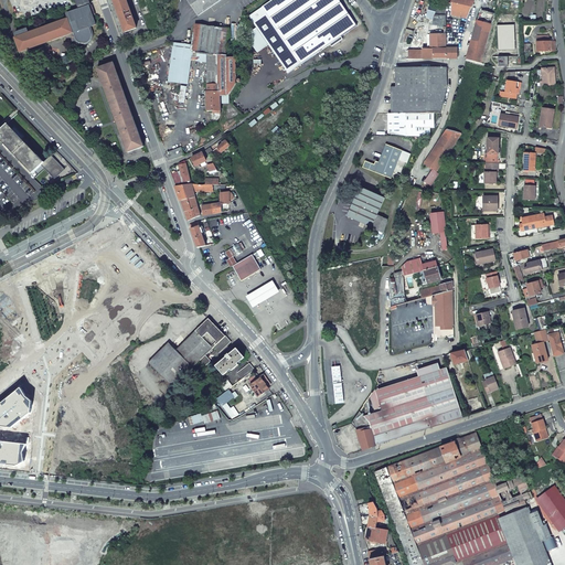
[(17,36),(14,38),(20,52),(34,48),(64,36),(75,33),(77,39),(80,41),(80,42),(82,42),(83,43),(85,43),(86,42),(88,41),(89,40),(91,39),(91,36),(91,34),(88,28),(96,24),(93,16),(95,14),(93,8),(92,3),(91,3),(88,0),(75,0),(78,9),(66,13),(68,19),(29,32),(28,28),(14,32),(17,36)]
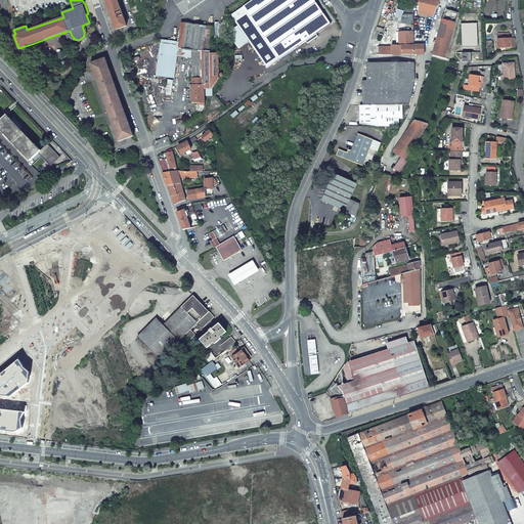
[(116,30),(126,27),(117,0),(104,0),(113,19),(116,30)]
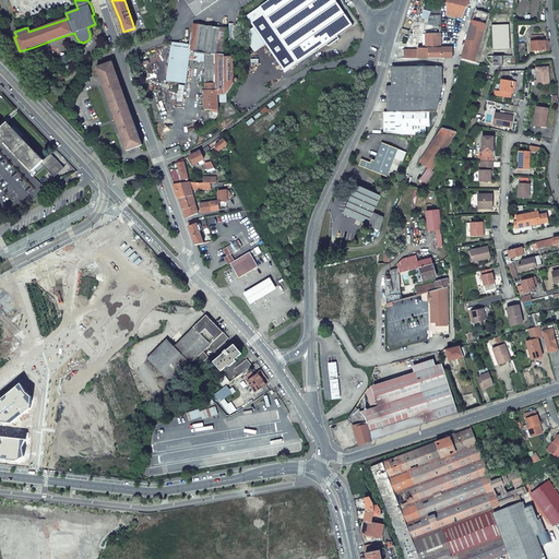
[(135,0),(141,15),(147,12),(143,0),(135,0)]
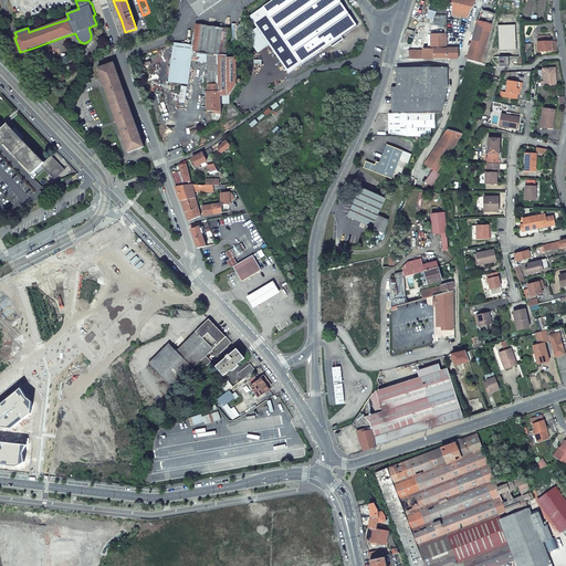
[(187,0),(198,16),(220,0),(187,0)]
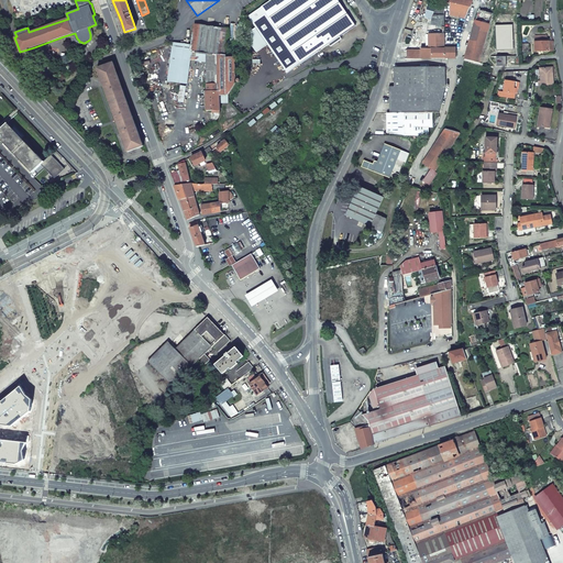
[(340,36),(355,25),(337,0),(271,0),(247,17),(256,29),(267,45),(287,74),(329,44),(330,46),(341,39),(340,36)]
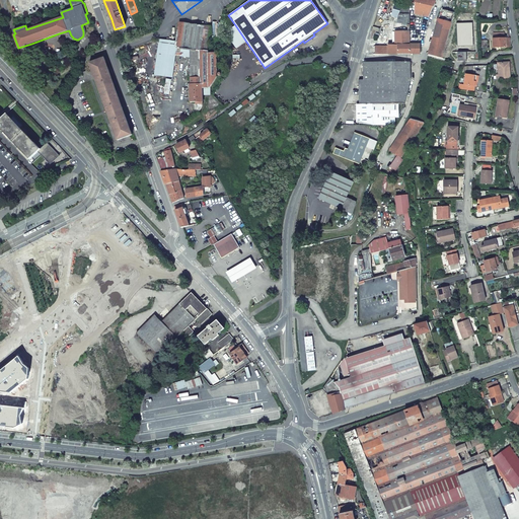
[(429,17),(436,0),(415,0),(415,14),(429,17)]
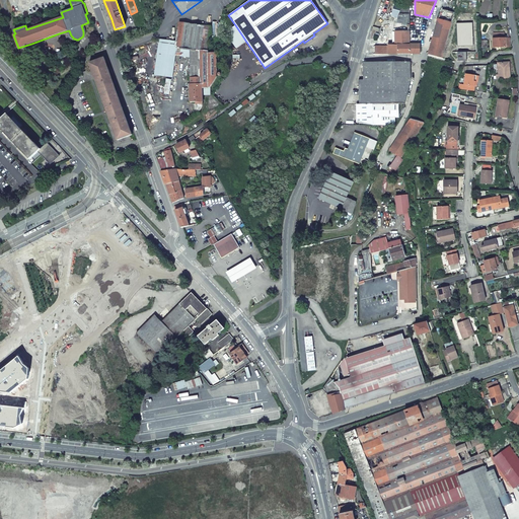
[(396,18),(396,23),(410,25),(410,6),(388,2),(384,15),(396,18)]
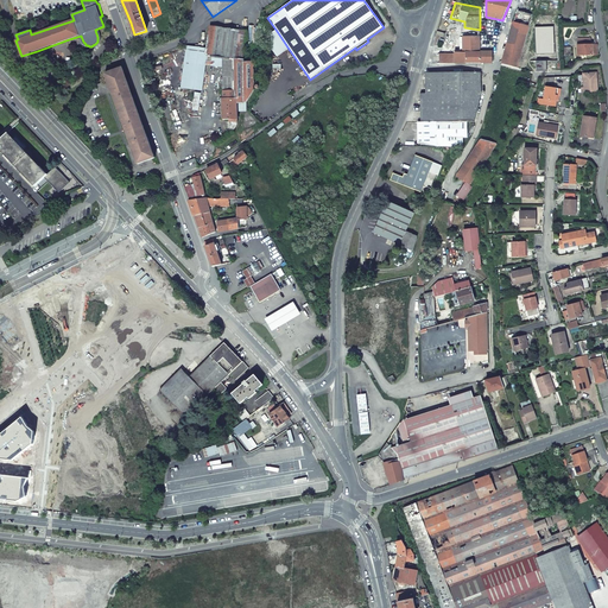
[(532,14),(518,11),(502,63),(518,68),(532,14)]
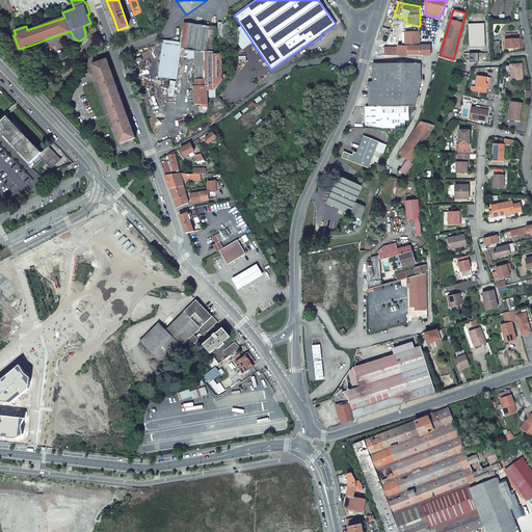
[(182,49),(204,53),(213,54),(213,52),(216,27),(194,25),(194,24),(183,23),(180,43),(180,46),(182,49)]
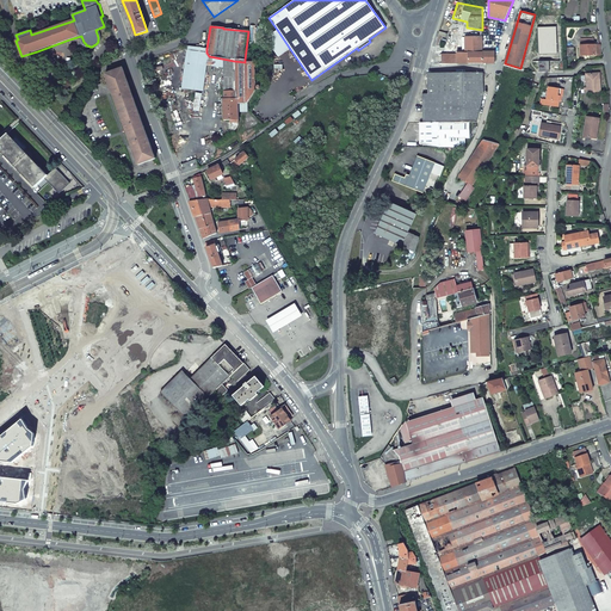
[(290,49),(278,31),(272,35),(275,51),(278,57),(290,49)]
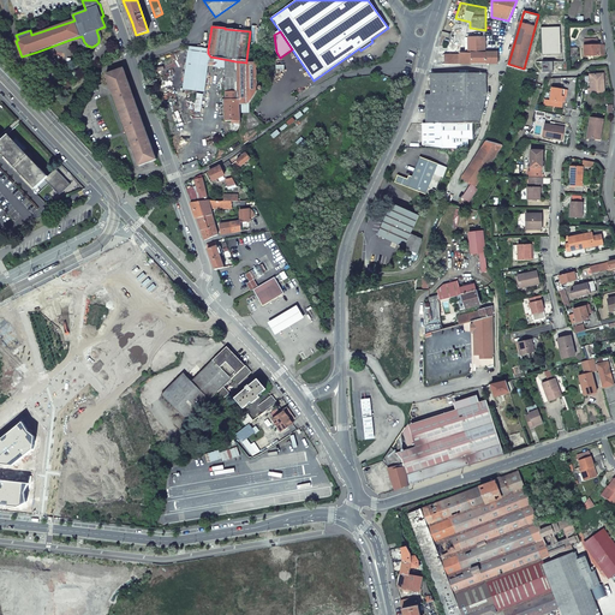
[(467,37),(467,53),(472,53),(485,53),(485,37),(467,37)]
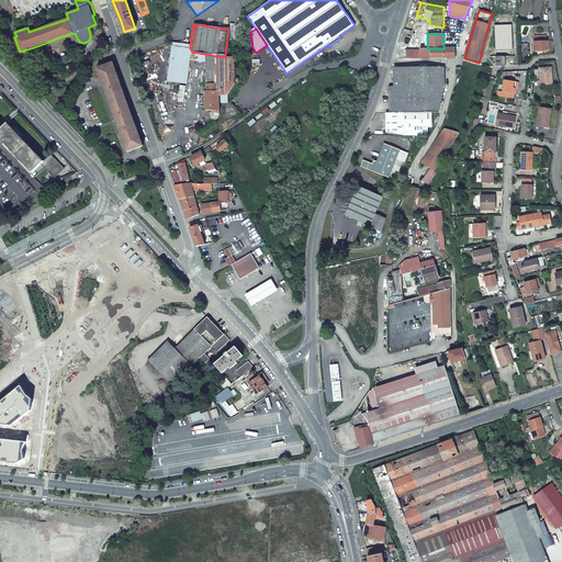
[(552,42),(546,42),(546,36),(534,36),(534,52),(552,51),(552,42)]
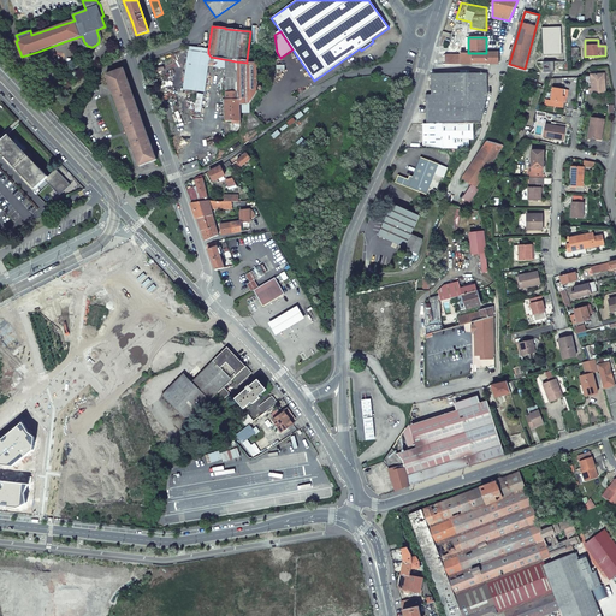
[(211,57),(208,53),(208,49),(191,47),(187,90),(205,92),(207,65),(225,69),(225,93),(236,93),(236,90),(236,61),(211,57)]
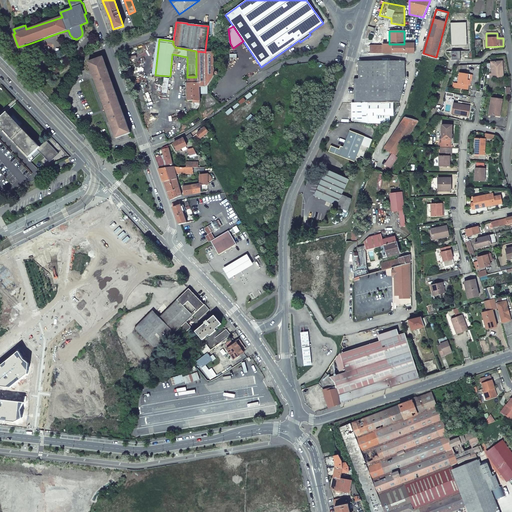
[(404,44),(405,53),(414,53),(414,43),(404,44)]
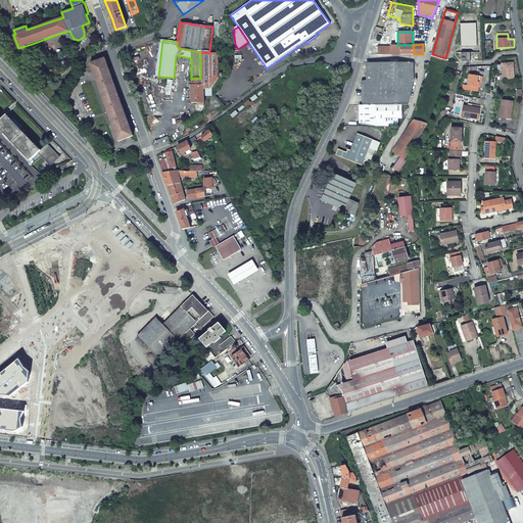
[(391,55),(390,45),(378,45),(378,55),(391,55)]
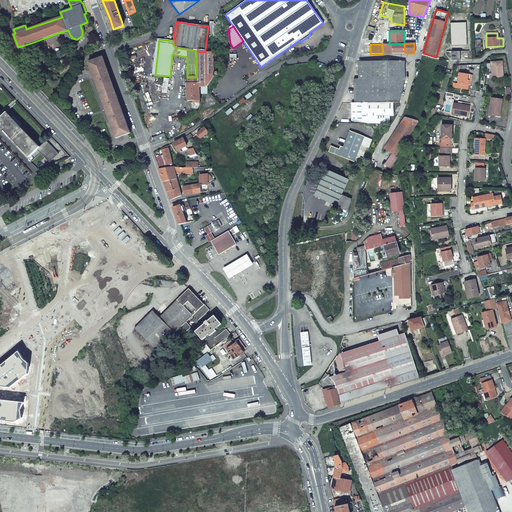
[(393,54),(393,44),(389,44),(382,44),(383,54),(393,54)]
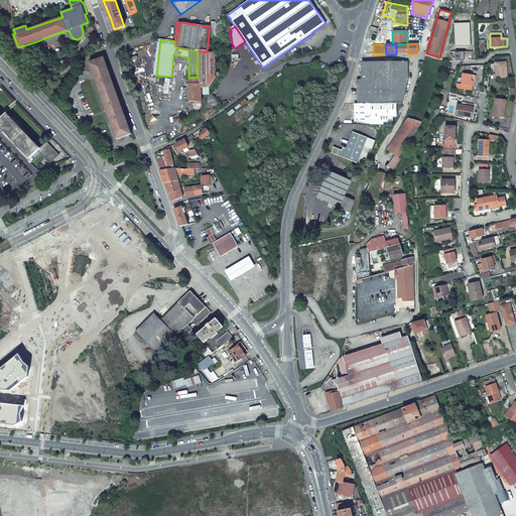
[(396,44),(396,54),(408,53),(407,44),(396,44)]
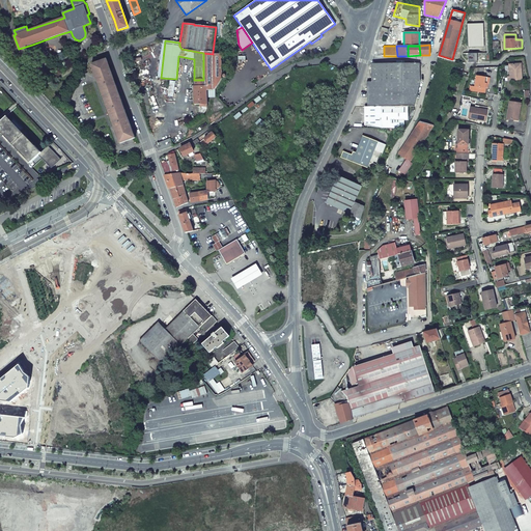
[(203,78),(203,80),(222,79),(222,54),(213,54),(203,53),(203,78)]
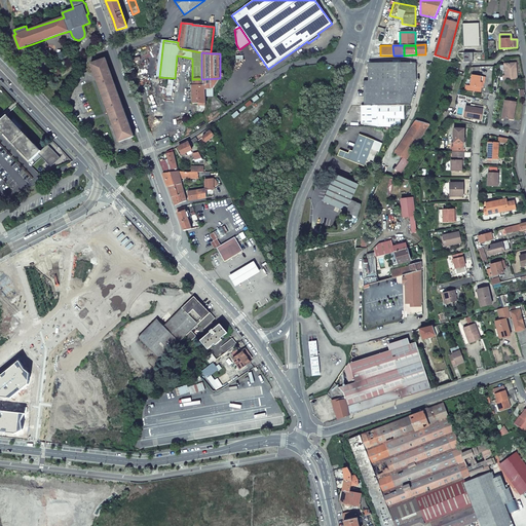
[(90,64),(119,142),(134,137),(128,123),(127,120),(120,99),(119,96),(105,59),(90,64)]
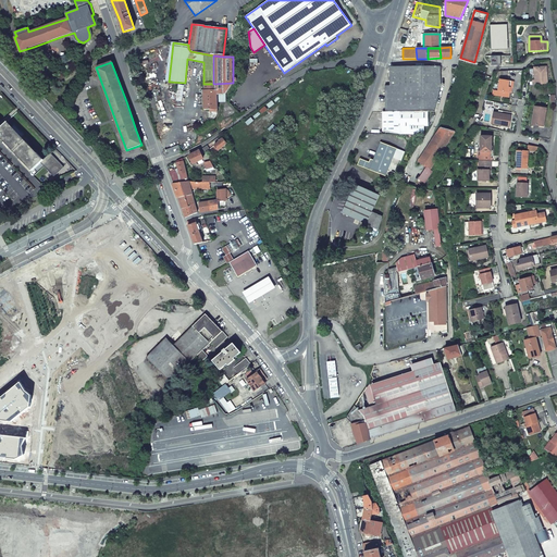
[(385,86),(385,112),(400,112),(428,112),(435,111),(441,86),(441,66),(390,67),(390,86),(385,86)]
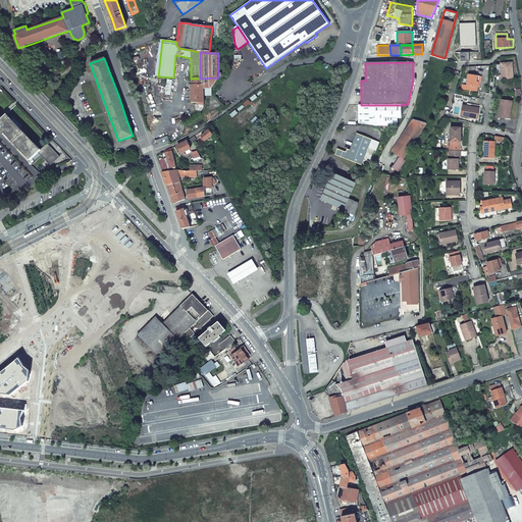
[(500,75),(500,80),(513,79),(512,62),(501,63),(502,75),(500,75)]
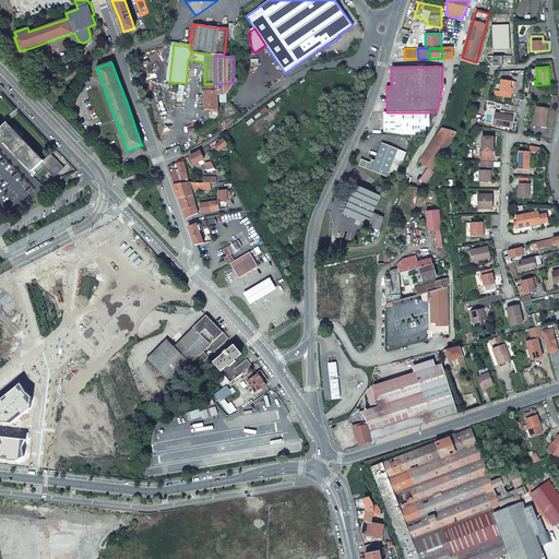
[(453,87),(441,129),(456,133),(473,73),(459,69),(453,87)]
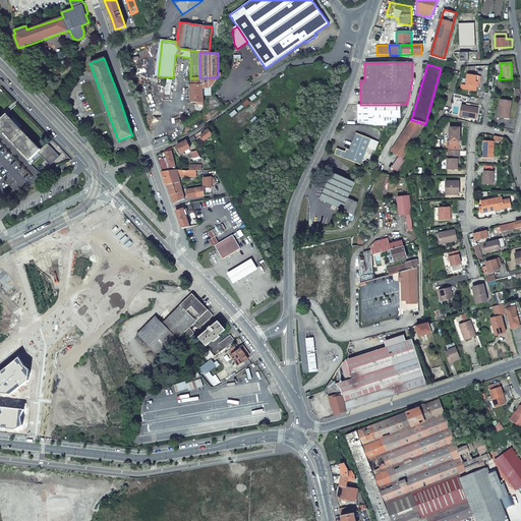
[(468,74),(465,90),(476,92),(476,87),(477,82),(479,82),(480,76),(468,74)]
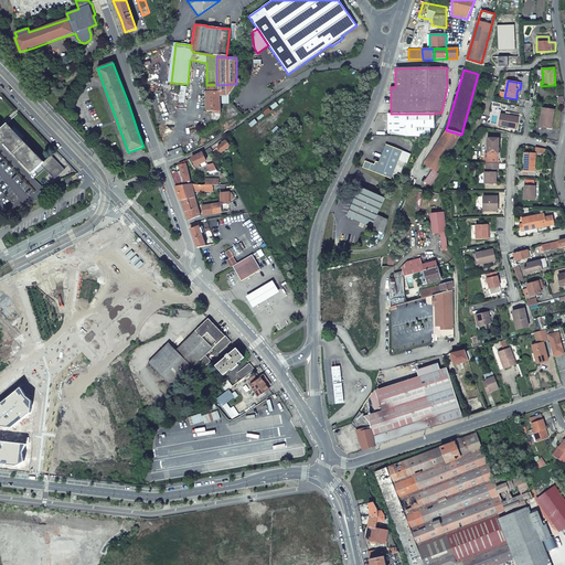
[(205,95),(205,112),(221,112),(221,95),(228,95),(236,84),(216,85),(206,85),(206,92),(204,92),(204,95),(205,95)]
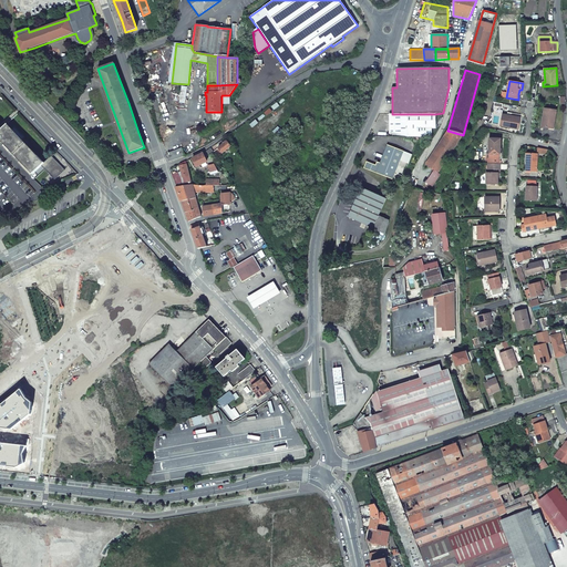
[(545,117),(543,127),(553,129),(556,111),(544,109),(543,117),(545,117)]
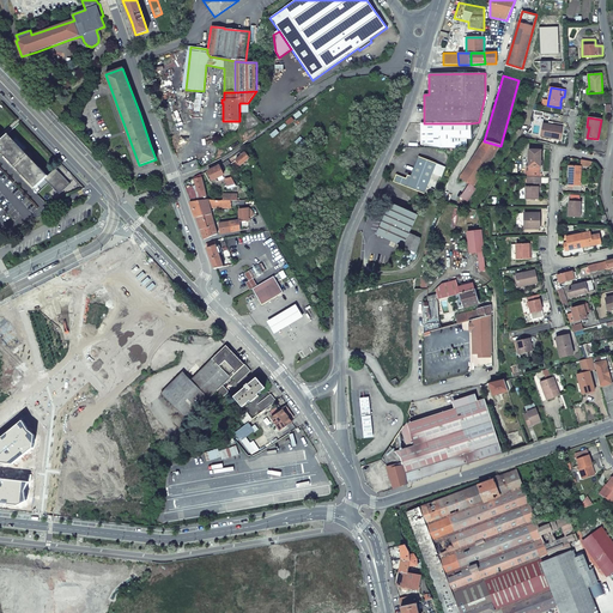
[(471,123),(441,123),(424,123),(422,123),(422,145),(441,147),(466,147),(466,138),(471,138),(471,123)]
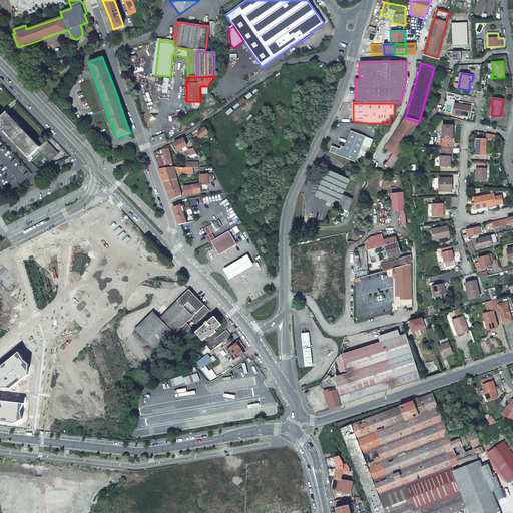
[(454,104),(453,114),(469,117),(471,107),(454,104)]
